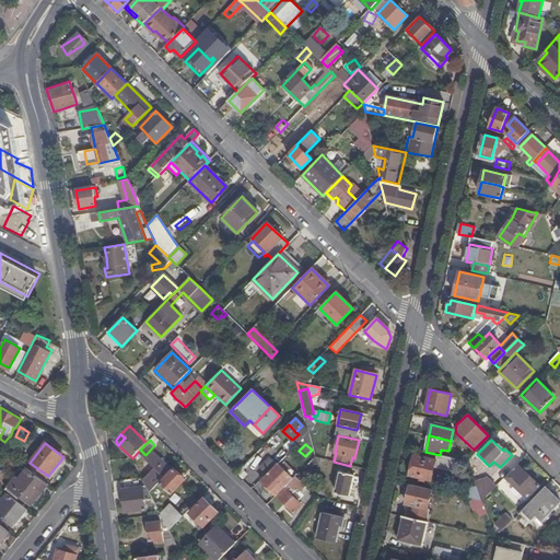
[(160,473),(164,477),(172,468),(163,462),(161,459),(153,452),(146,459),(144,462),(148,465),(149,463),(155,468),(153,470),(158,475),(160,473)]
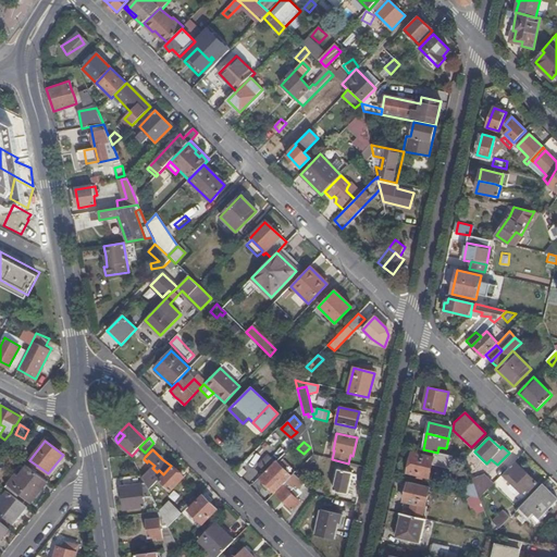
[(429,478),(433,458),(412,453),(407,473),(429,478)]
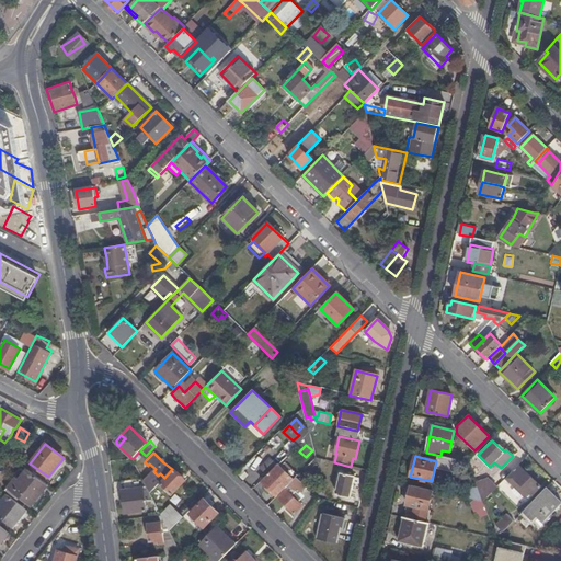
[(270,491),(276,496),(286,487),(293,480),(277,465),(260,482),(267,489),(270,491)]
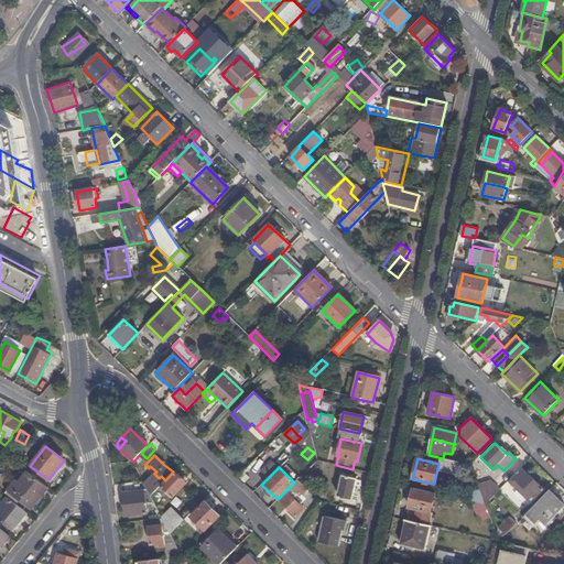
[(543,489),(521,468),(512,476),(534,497),(543,489)]
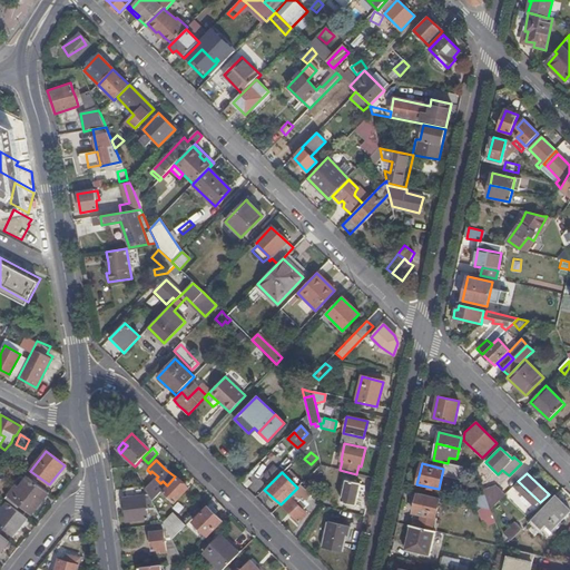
[(48,493),(28,478),(18,490),(15,488),(9,495),(31,513),(48,493)]
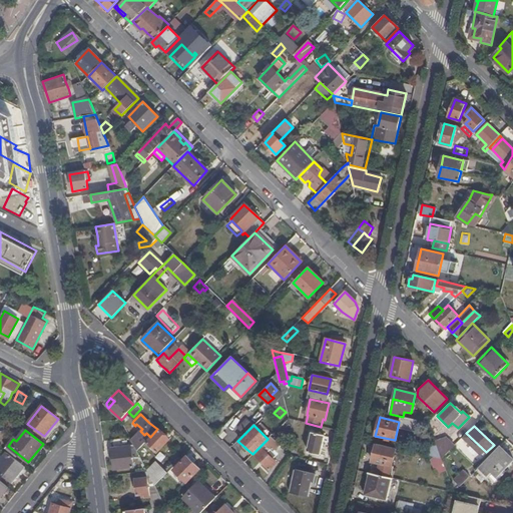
[(147,442),(157,452),(169,439),(168,438),(166,436),(159,430),(147,442)]
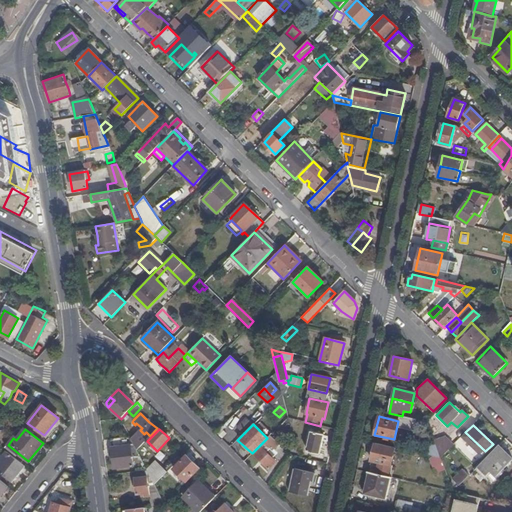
[(306,451),(318,454),(323,434),(311,431),(306,451)]
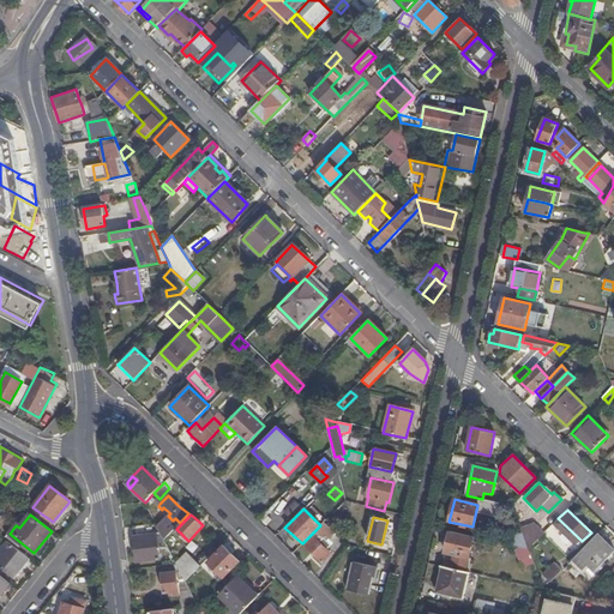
[(326,525),(332,531),(337,527),(331,521),(326,525)]
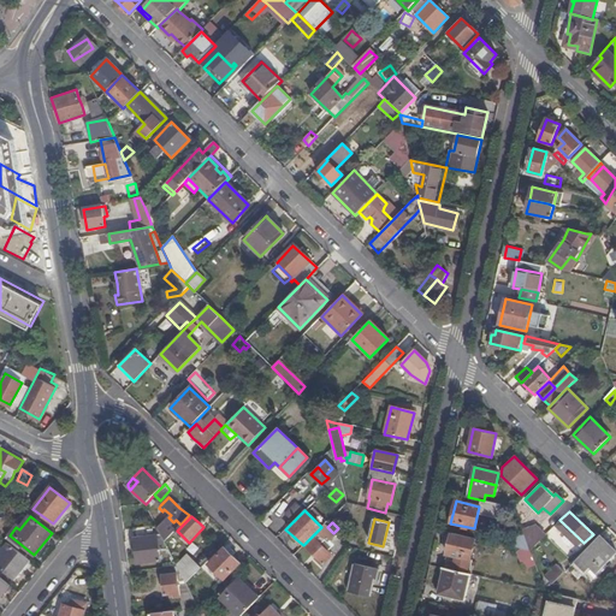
[(333,540),(337,537),(333,533),(327,527),(324,523),(321,527),(314,534),(315,535),(319,539),(326,533),(333,540)]
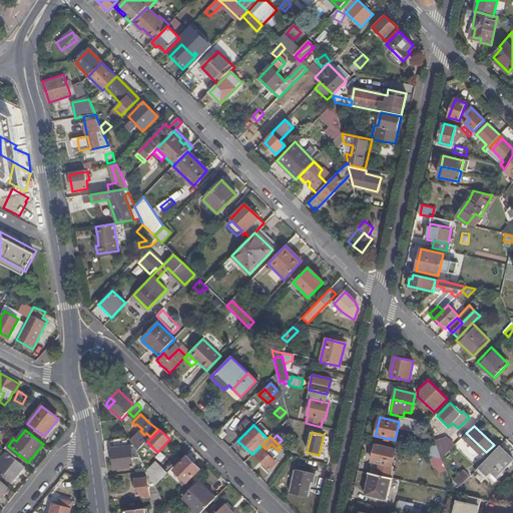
[(463,437),(455,446),(466,456),(474,447),(463,437)]
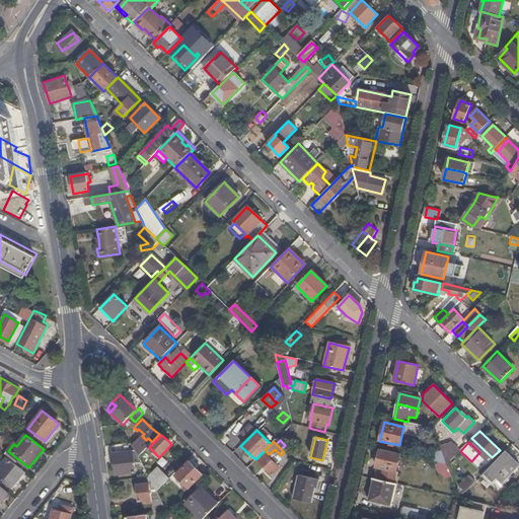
[(141,461),(139,456),(132,443),(114,445),(115,453),(113,453),(116,475),(136,472),(134,462),(141,461)]
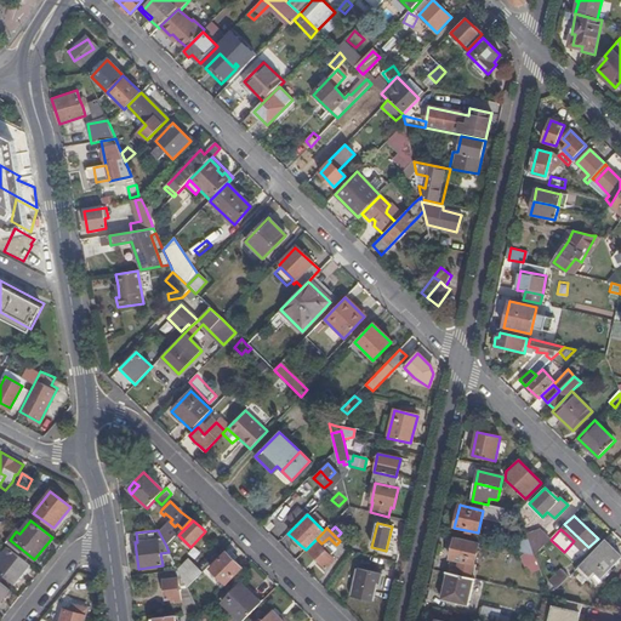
[(534,556),(550,540),(540,530),(527,535),(534,556)]
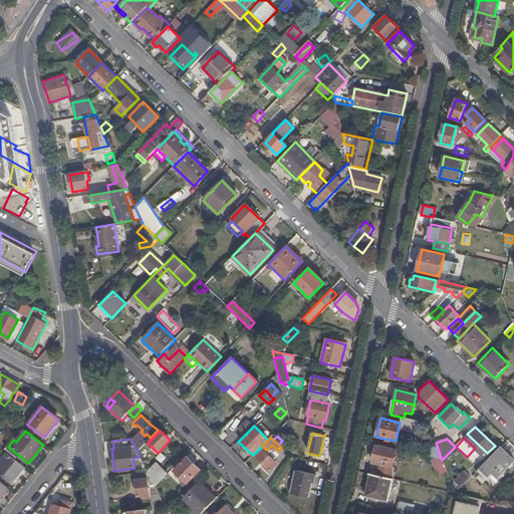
[(397,449),(376,445),(372,463),(384,465),(383,468),(372,465),(370,474),(392,479),(394,468),(393,467),(397,449)]
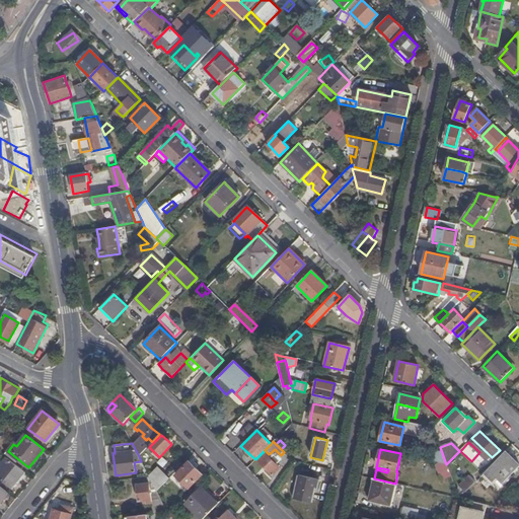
[(518,466),(518,464),(505,451),(480,475),(496,490),(518,466)]
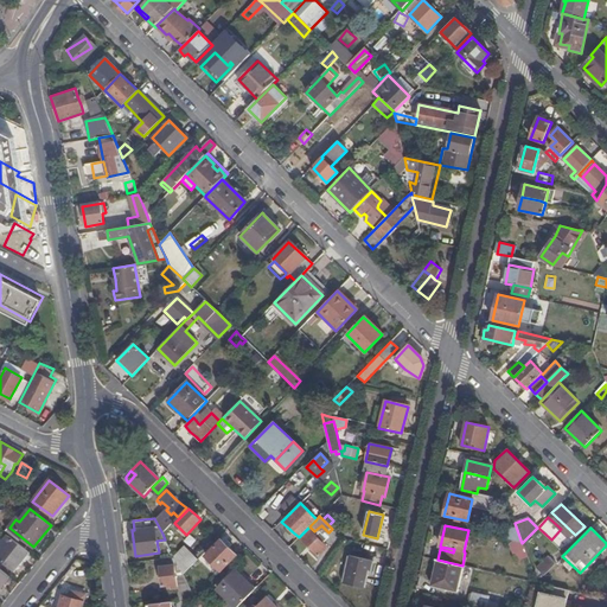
[(315,536),(308,530),(299,538),(307,545),(310,548),(318,556),(326,548),(324,545),(327,542),(325,541),(326,538),(319,532),(315,536)]
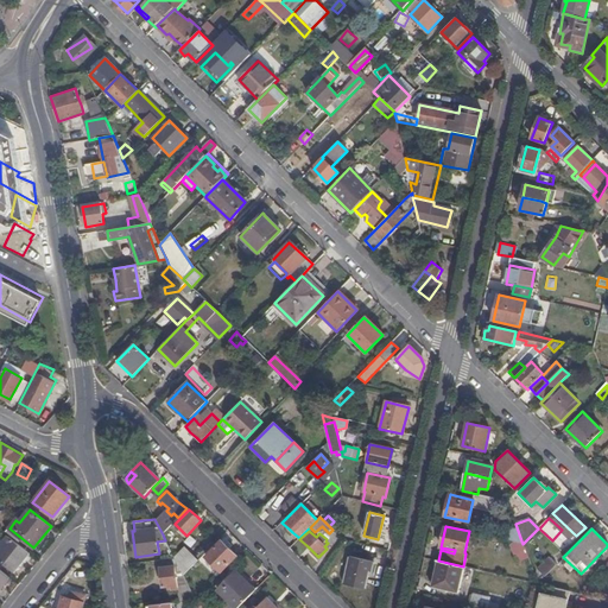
[(29,553),(8,538),(0,548),(0,561),(14,572),(29,553)]
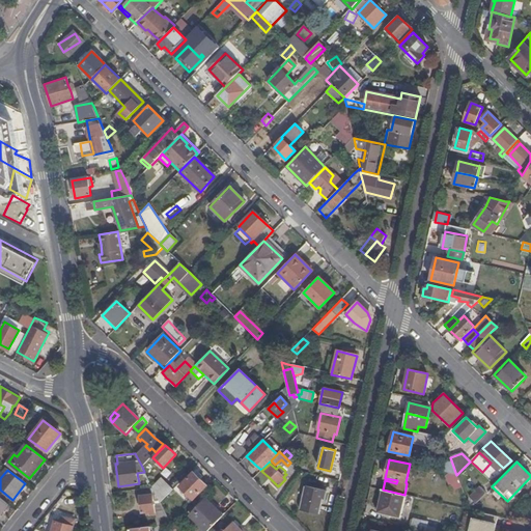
[(179,486),(193,500),(206,485),(193,473),(179,486)]
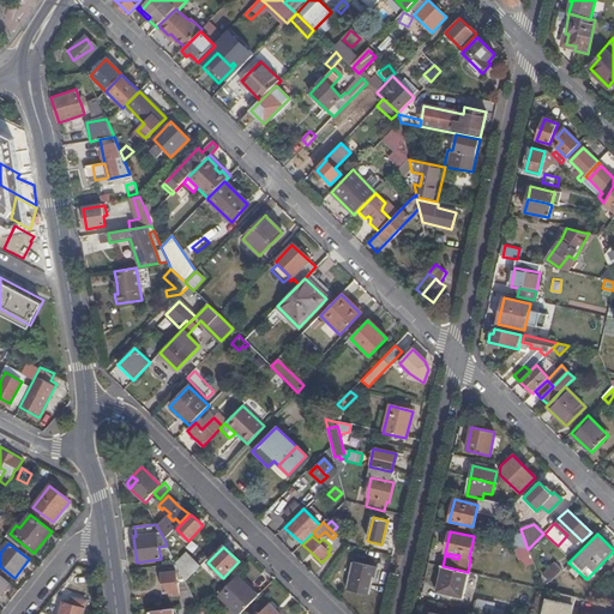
[(534,565),(528,549),(519,547),(516,552),(523,569),(534,565)]
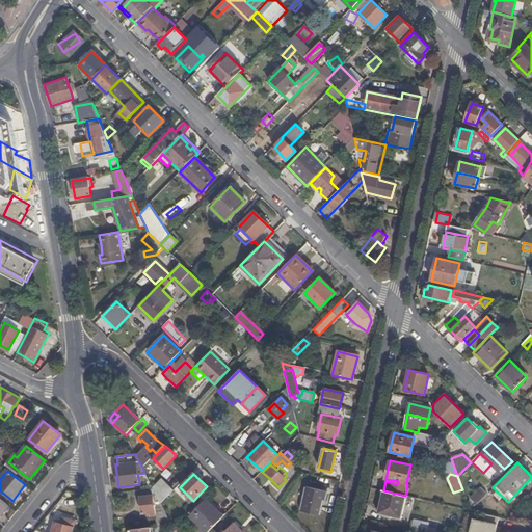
[(156,496),(160,504),(174,490),(162,479),(153,488),(156,496)]
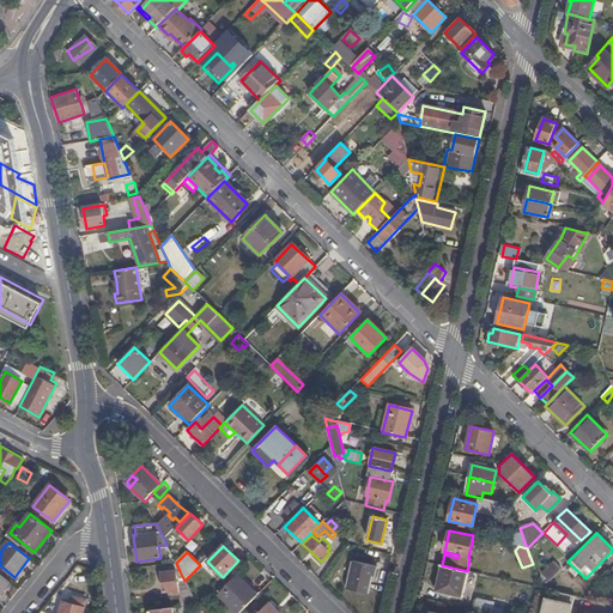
[(553,560),(542,572),(552,581),(563,569),(553,560)]
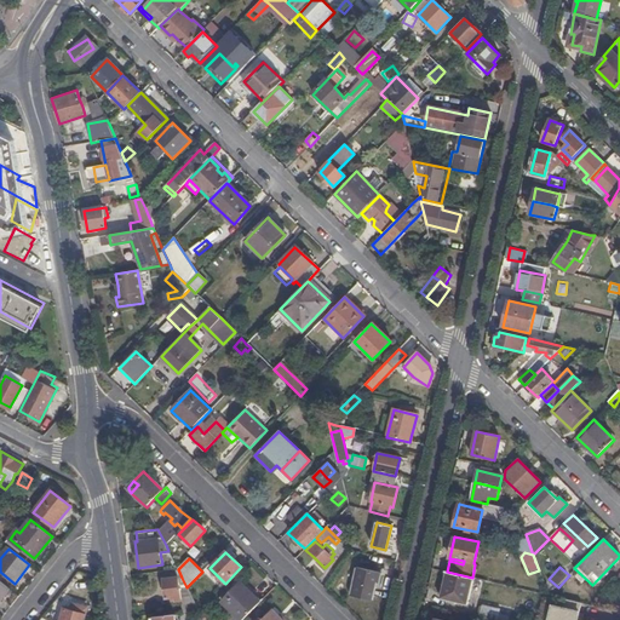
[(378,584),(380,573),(356,568),(350,596),(372,601),(375,583),(378,584)]
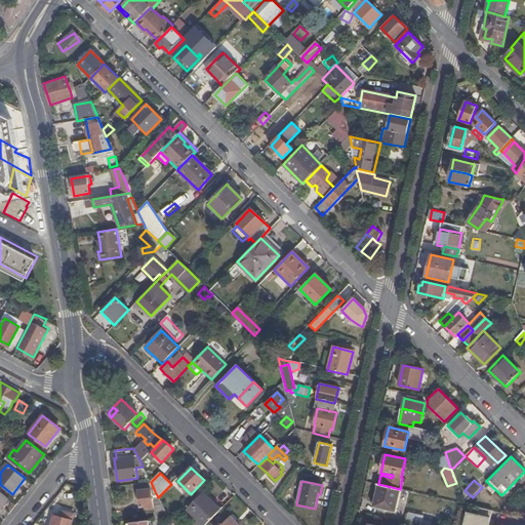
[(151,489),(154,489),(151,482),(138,483),(139,490),(151,489)]
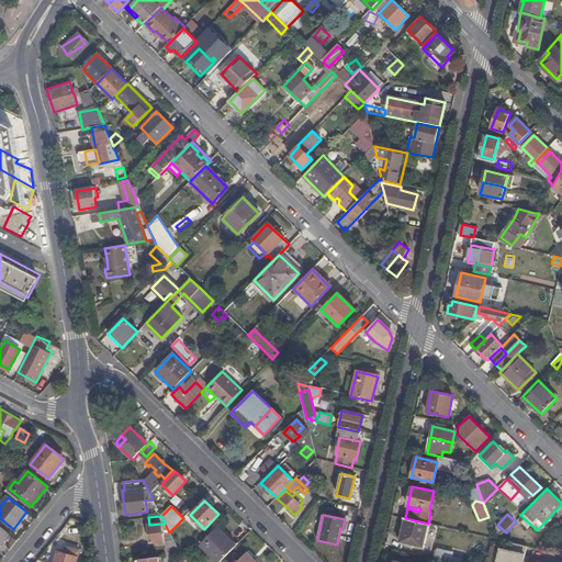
[(428,524),(405,518),(404,526),(403,526),(398,542),(423,548),(428,524)]
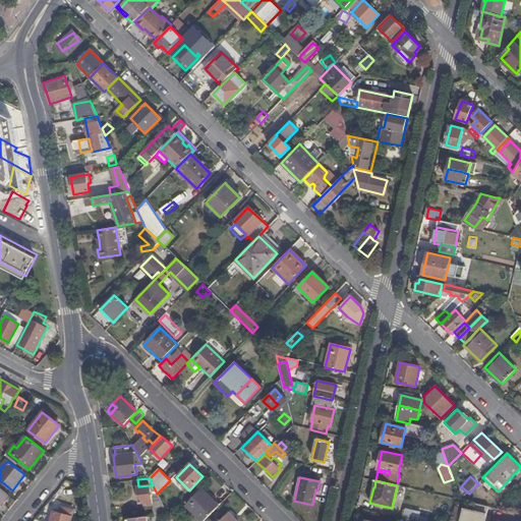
[(150,485),(138,486),(139,503),(148,502),(148,505),(153,505),(150,485)]
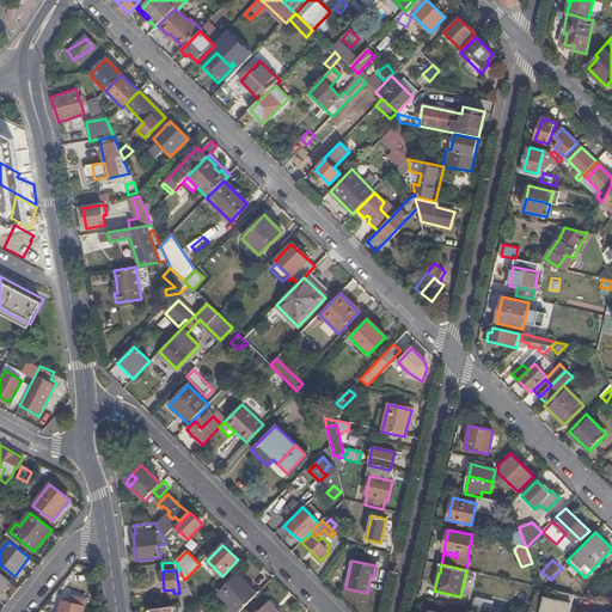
[(237,611),(239,611),(256,595),(237,576),(219,594),(237,611)]
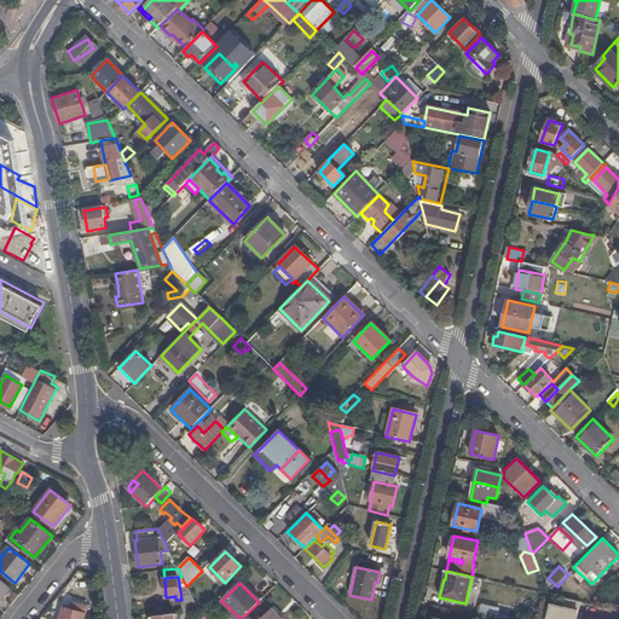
[(576,618),(580,602),(565,599),(562,607),(551,605),(547,618),(576,618)]
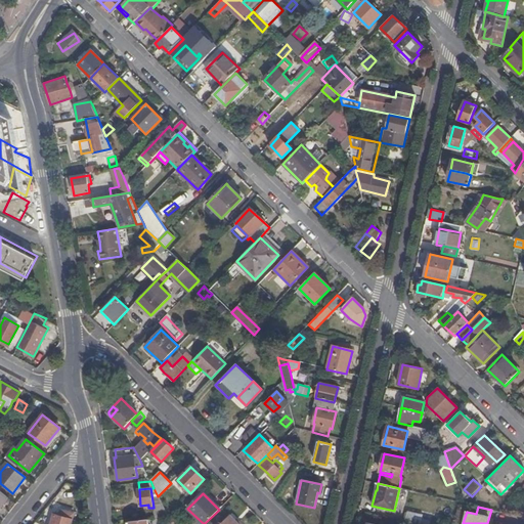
[(62,511),(60,517),(71,520),(73,514),(62,511)]
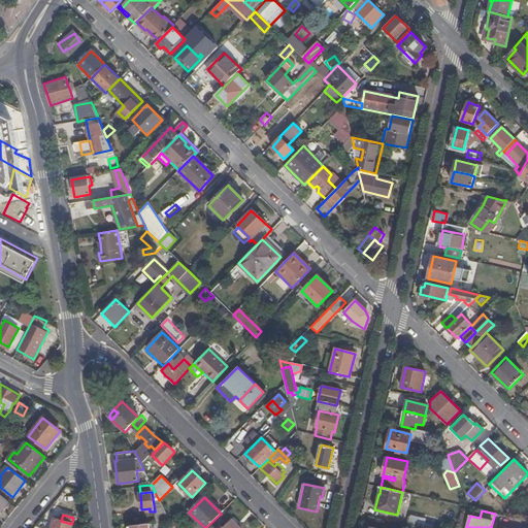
[(409,516),(407,525),(420,527),(432,527),(433,525),(425,523),(426,519),(409,516)]
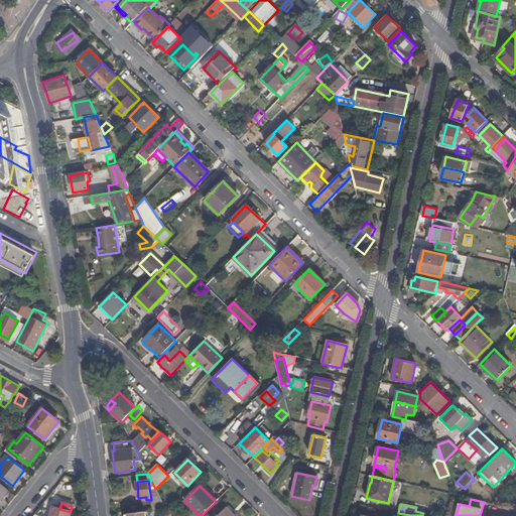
[(69,515),(70,512),(59,509),(52,507),(49,515),(69,515)]
